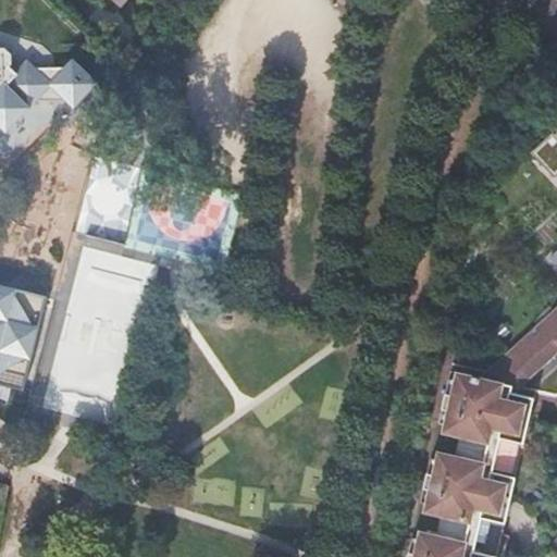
[(66,66),(65,66),(34,66),(27,60),(17,70),(15,72),(8,64),(10,63),(11,62),(10,53),(3,48),(0,49),(0,383),(22,390),(46,298),(16,291),(0,286),(0,126),(4,131),(23,111),(33,99),(41,99),(66,99),(75,107),(76,104),(82,99),(98,82),(97,81),(73,59),(66,66)]
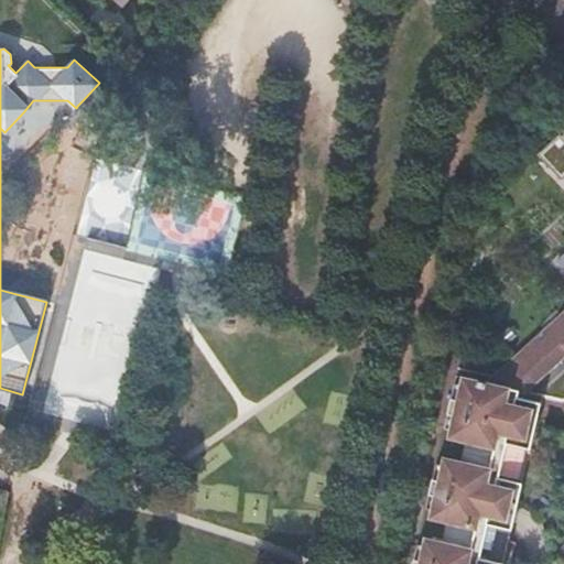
[(18,71),(10,64),(8,65),(15,73),(18,71)]
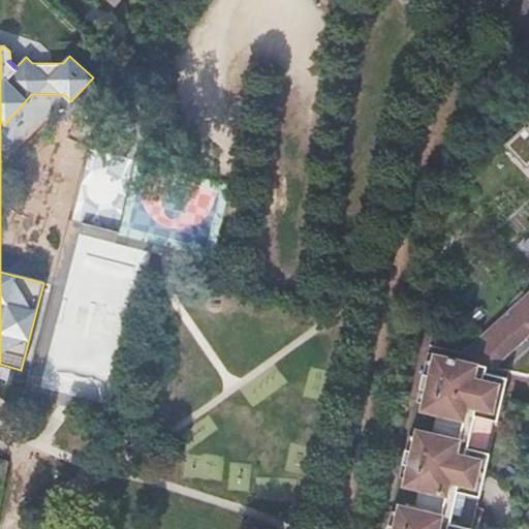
[(528,166),(528,122),(503,147),(526,170),(528,166)]
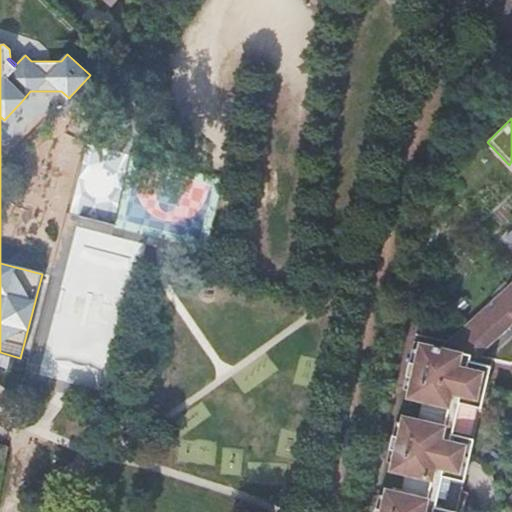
[(511,280),(456,331),(482,359),(502,341),(511,352),(511,280)]
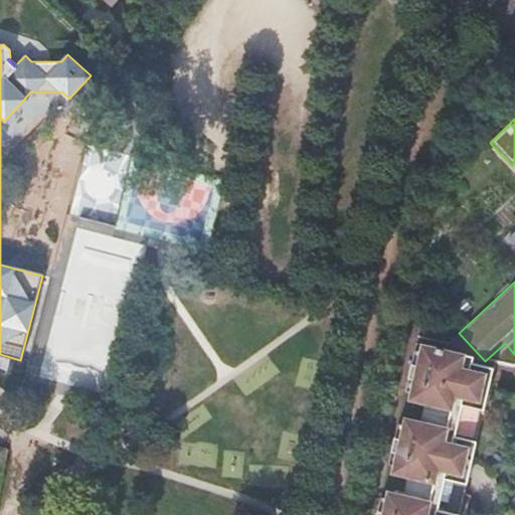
[(376,511),(374,514),(457,514),(458,514),(446,512),(437,510),(437,508),(442,490),(444,479),(465,484),(475,442),(454,437),(461,405),(482,410),(492,368),(493,362),(513,366),(514,364),(514,354),(505,343),(485,361),(459,333),(442,349),(420,345),(419,352),(416,365),(410,364),(406,378),(407,378),(413,379),(409,393),(408,399),(424,403),(420,421),(403,418),(402,425),(398,439),(393,437),(390,448),(390,452),(395,453),(392,466),(391,473),(407,477),(404,489),(402,496),(398,495),(386,492),(384,499),(382,511),(381,512),(376,511)]
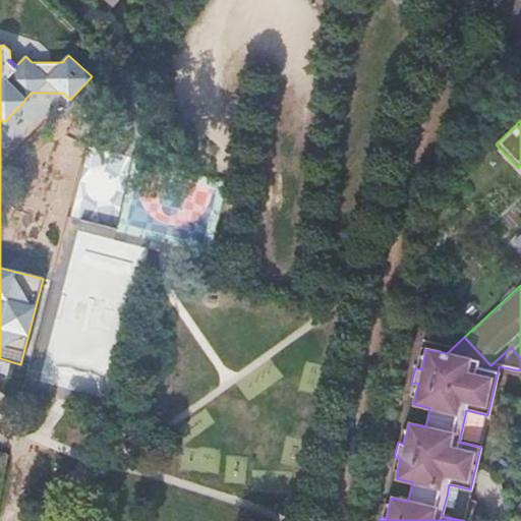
[(421,369),(424,356),(418,354),(415,368),(421,369)]
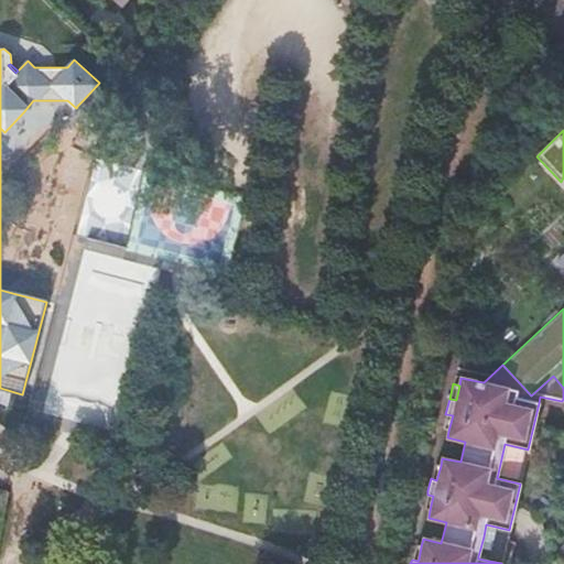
[(443,429),(448,431),(453,415),(446,414),(443,429)]
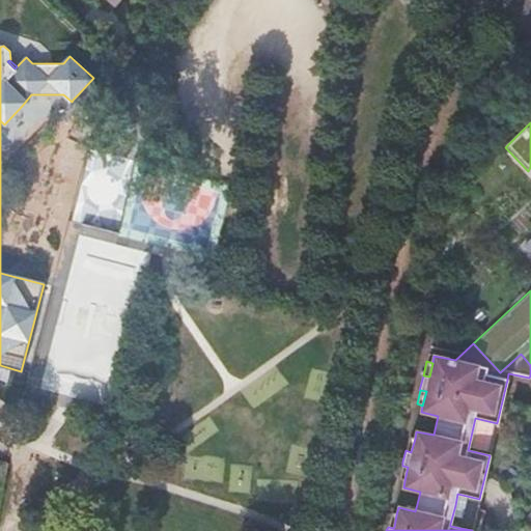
[(409,438),(406,450),(411,452),(415,439),(409,438)]
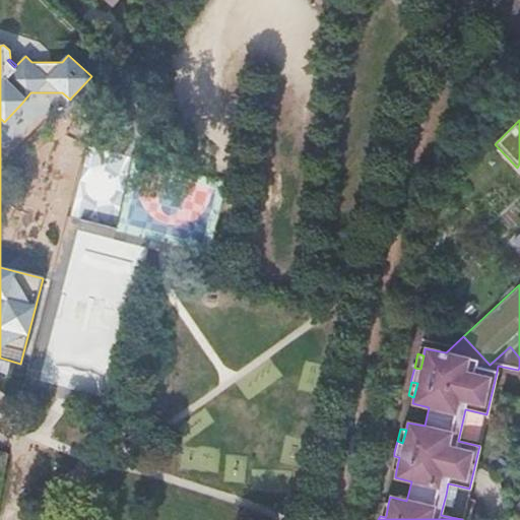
[(391,469),(396,470),(399,457),(394,456),(391,469)]
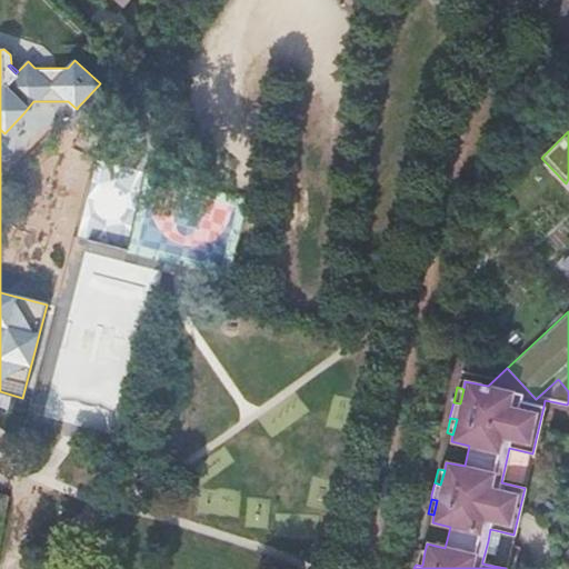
[(416,565),(421,566),(422,565),(425,551),(419,549),(416,565)]
